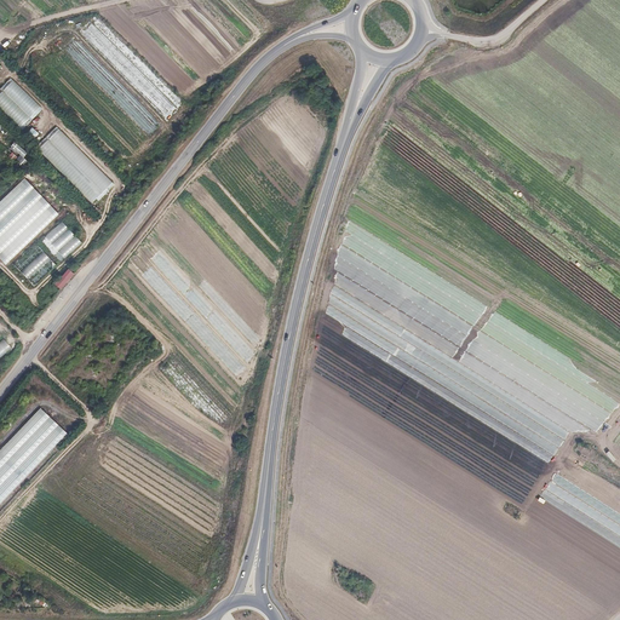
[(15,79),(4,90),(30,116),(41,105),(15,79)]
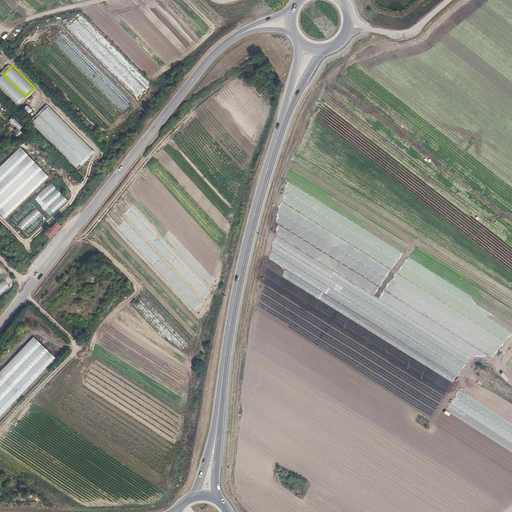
[(25,97),(3,75),(0,77),(0,85),(18,104),(25,97)]
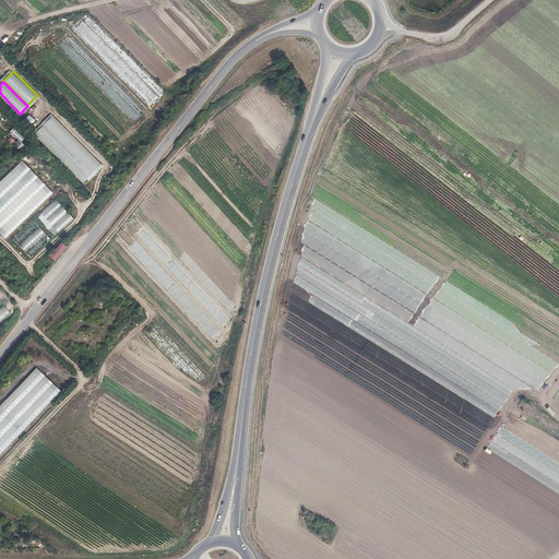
[(28,115),(23,120),(30,126),(34,121),(28,115)]
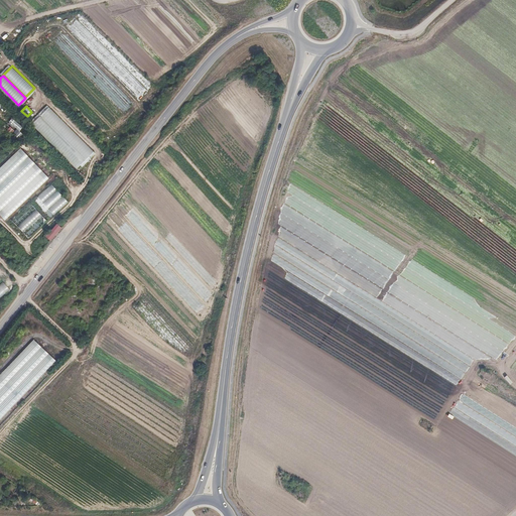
[(93,149),(49,106),(33,123),(77,166),(93,149)]
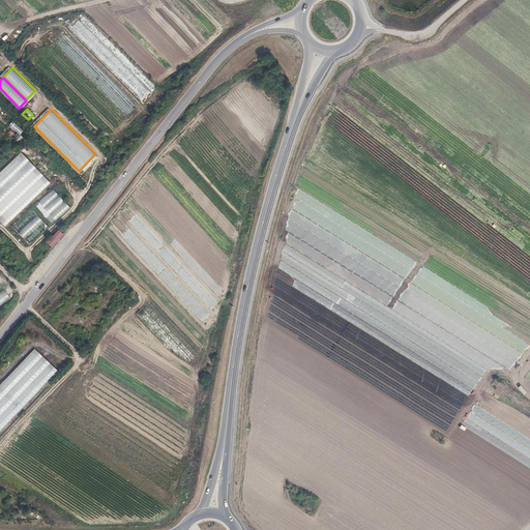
[(10,129),(5,135),(15,142),(24,131),(11,121),(7,126),(10,129)]
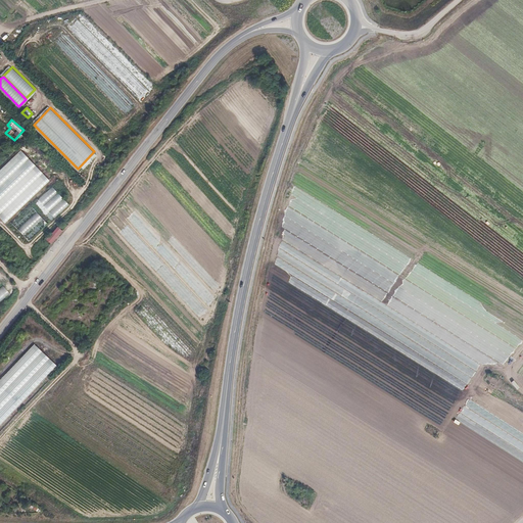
[(22,149),(0,171),(0,185),(31,156),(22,149)]
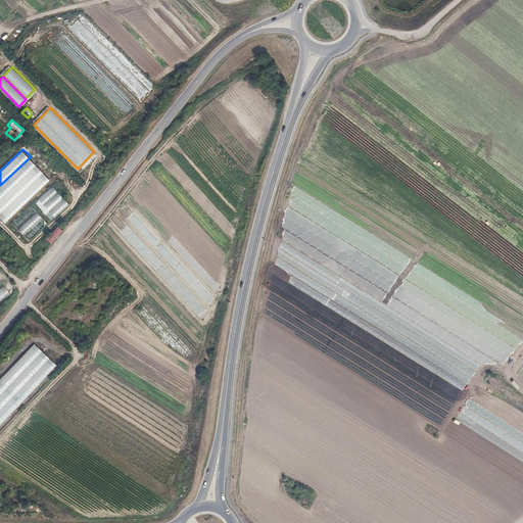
[(31,157),(0,186),(0,199),(38,164),(31,157)]
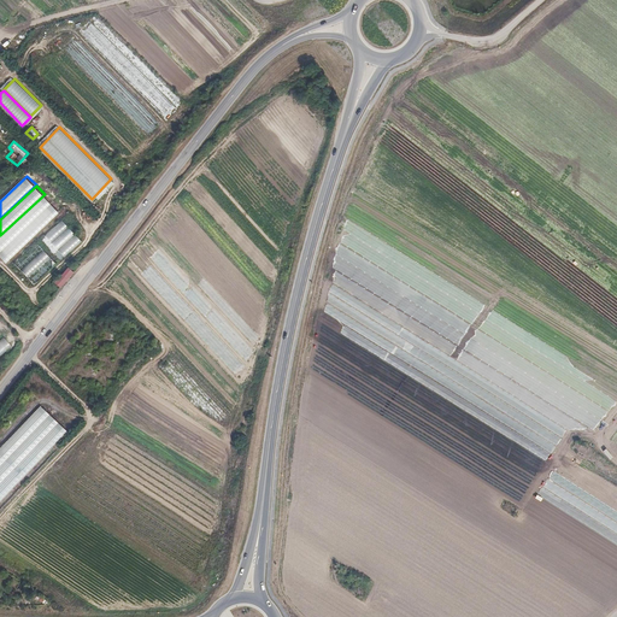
[(46,195),(0,238),(0,251),(0,252),(53,203),(46,195)]
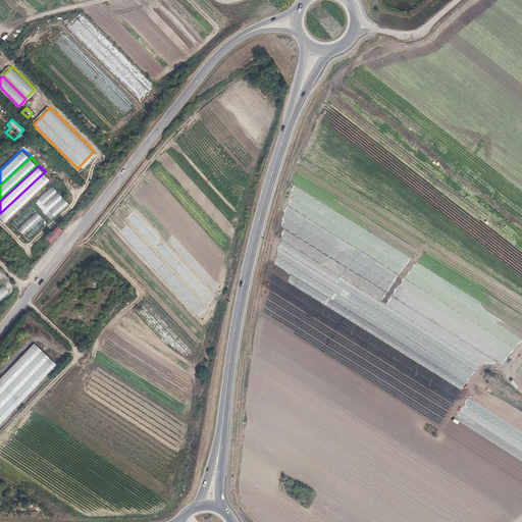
[(45,172),(1,214),(7,220),(52,179),(45,172)]
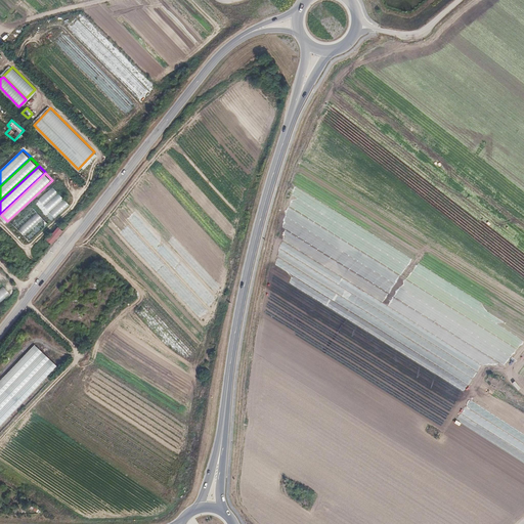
[(53,186),(40,199),(44,205),(58,192),(53,186)]
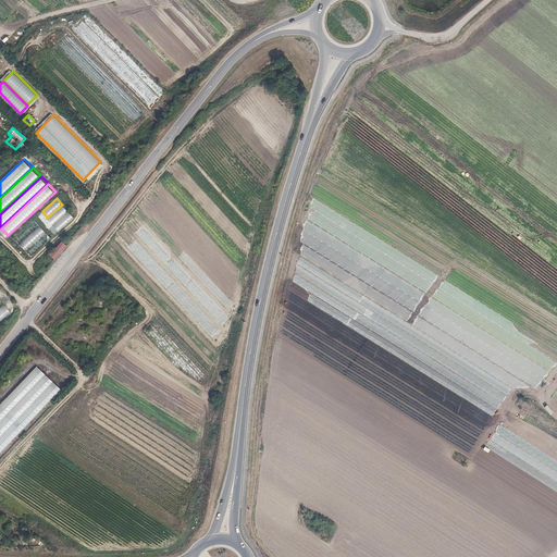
[(63,205),(48,218),(53,224),(69,211),(63,205)]
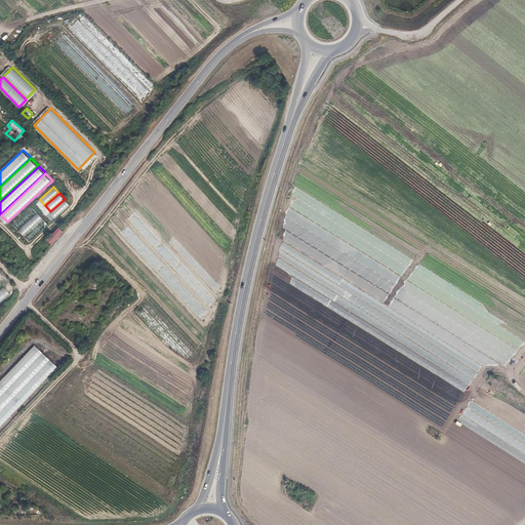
[(66,199),(51,211),(56,217),(71,205),(66,199)]
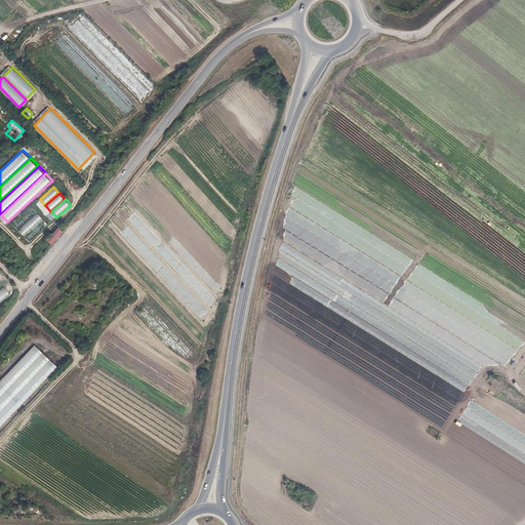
[(33,206),(13,224),(18,229),(38,212),(33,206)]
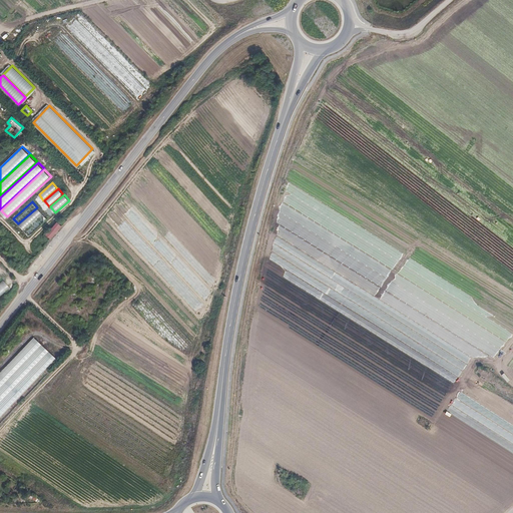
[(37,207),(19,224),(24,229),(42,213),(37,207)]
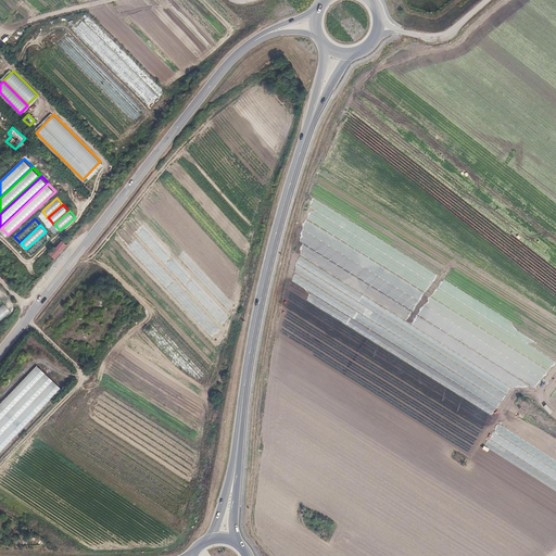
[(47,231),(26,250),(32,256),(52,238),(47,231)]
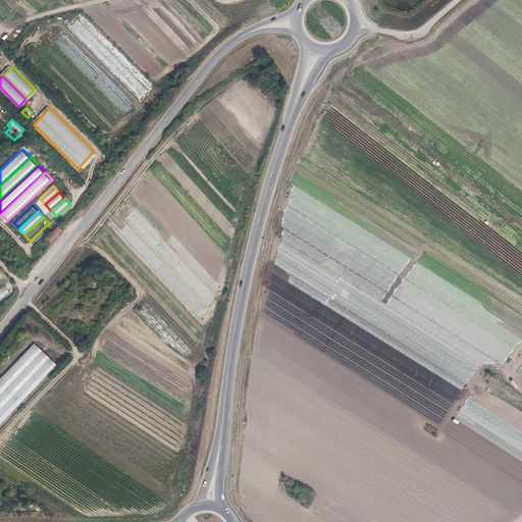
[(56,226),(45,239),(51,244),(62,230),(56,226)]
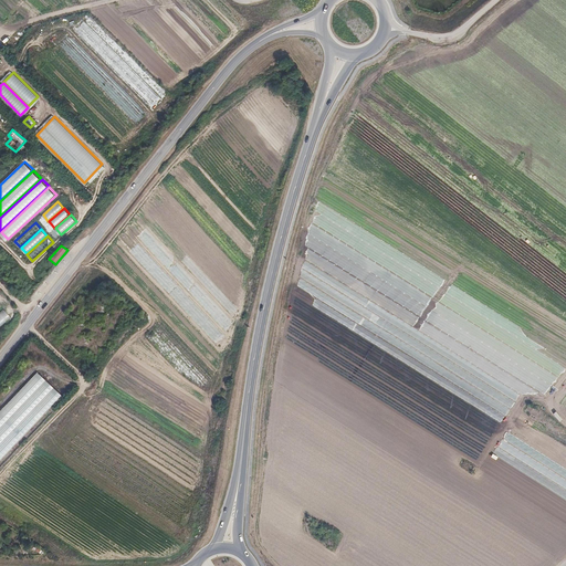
[(0,326),(10,318),(2,310),(0,311),(0,326)]
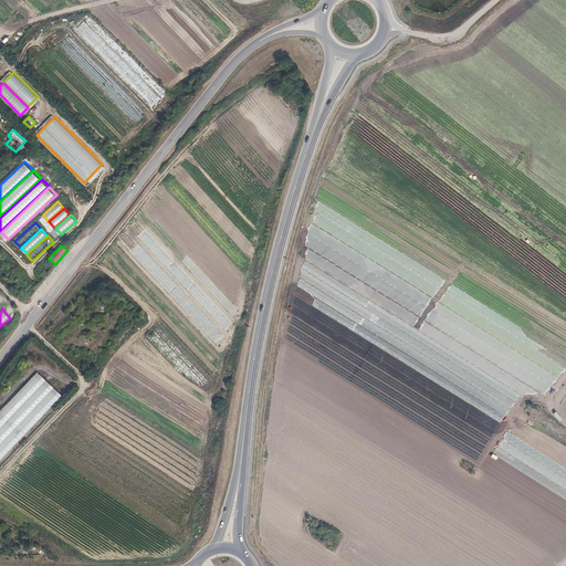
[(0,428),(48,380),(40,371),(0,411),(0,428)]
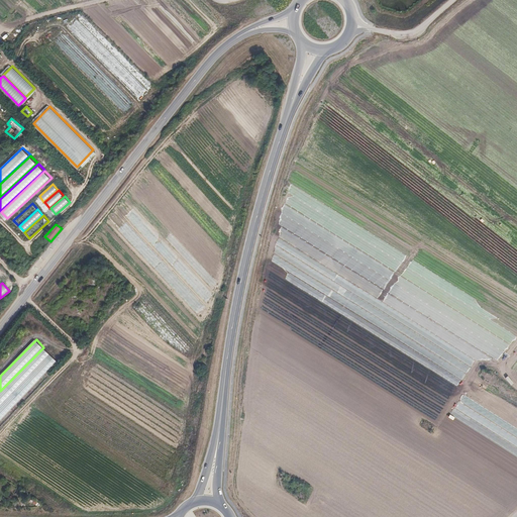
[(0,407),(52,353),(44,346),(0,392),(0,407)]
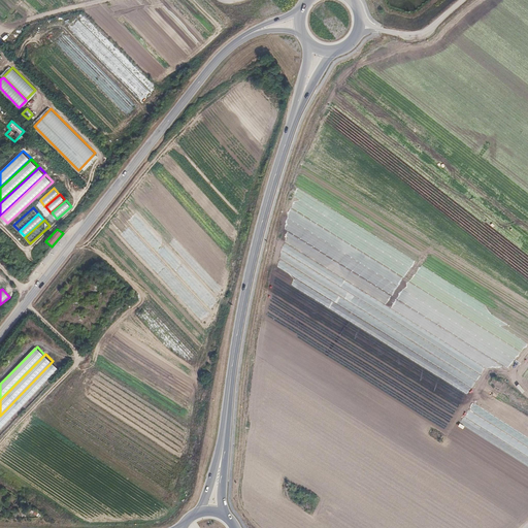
[(0,431),(59,368),(53,361),(0,416),(0,431)]
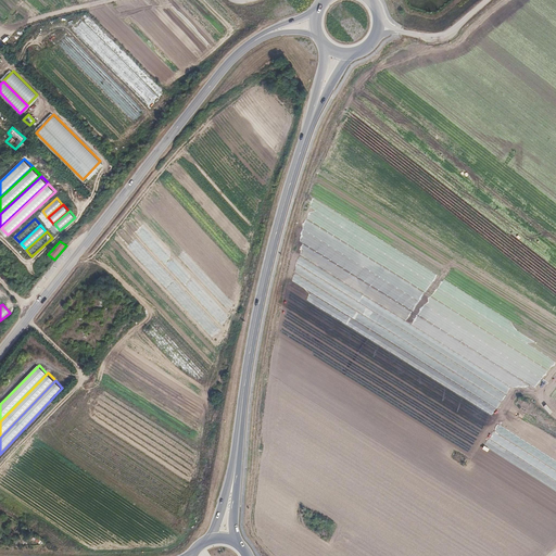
[(388,468),(389,465),(396,469),(399,464),(389,457),(383,466),(388,468)]
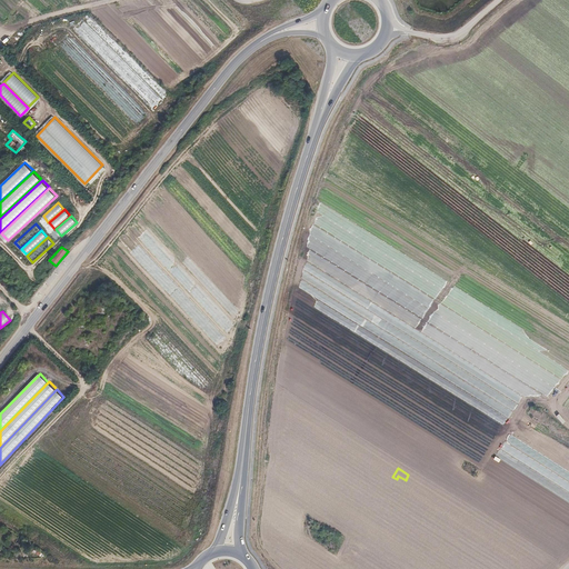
[(350,480),(343,477),(341,480),(365,495),(370,485),(353,475),(350,480)]
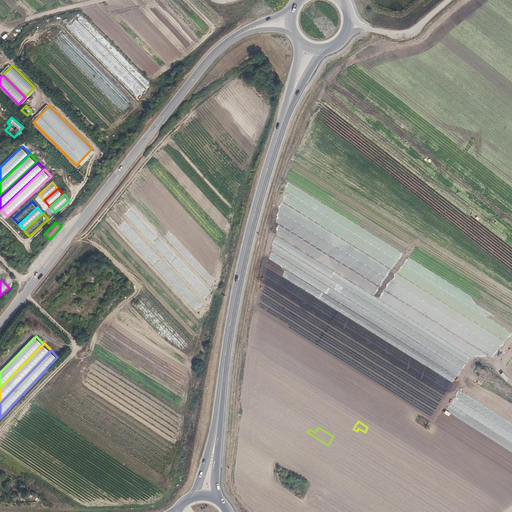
[(437,495),(463,511),(465,511),(468,510),(439,492),(437,495)]
